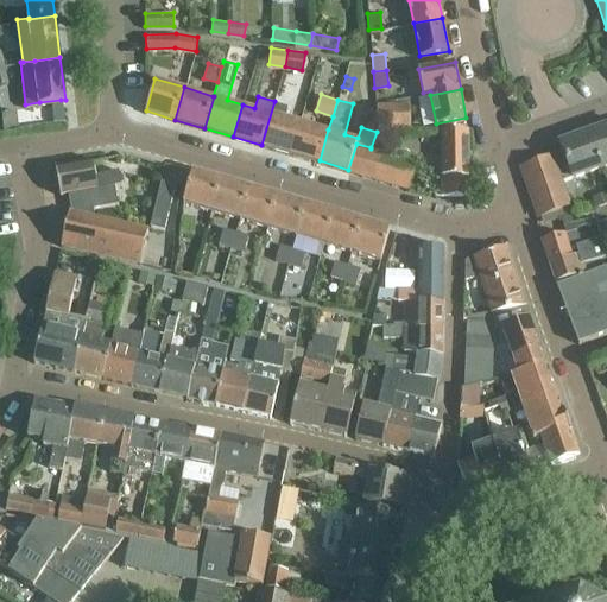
[(274,101),(261,145),(290,153),(299,121),(284,116),(288,106),(274,101)]
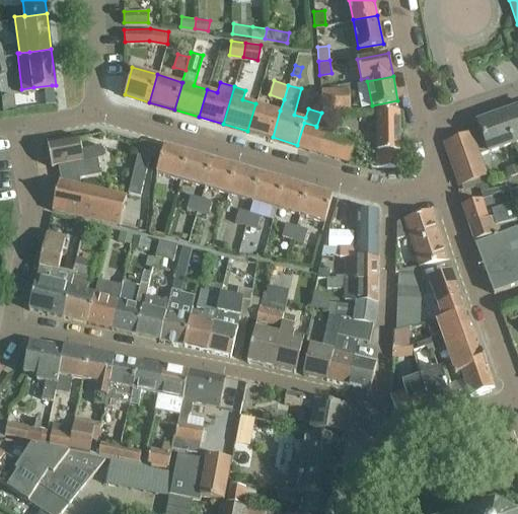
[(350,108),(350,89),(321,89),(321,108),(350,108)]
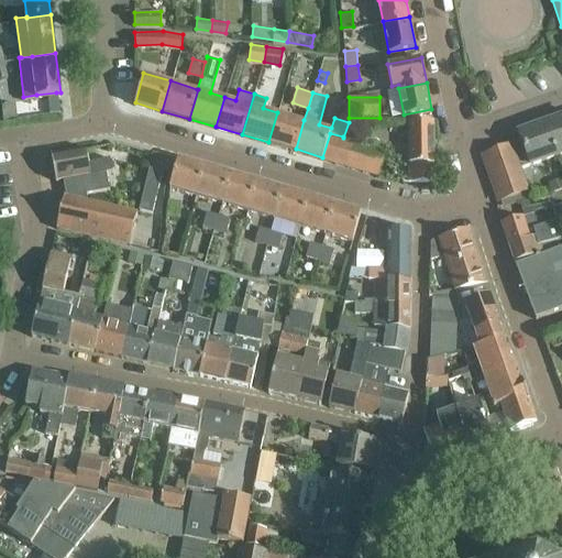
[(304,120),(277,112),(268,142),(296,149),(304,120)]
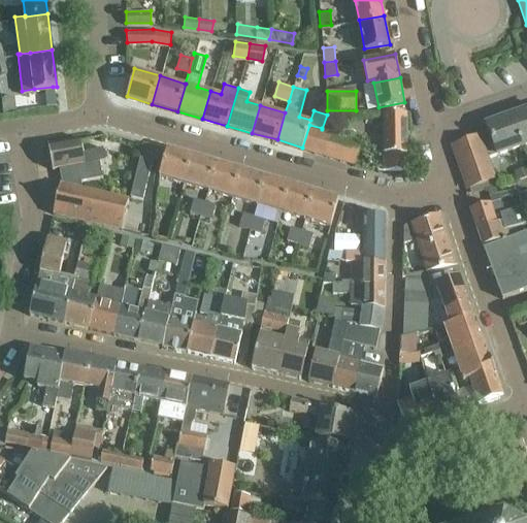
[(526,105),(512,112),(523,143),(526,142),(526,105)]
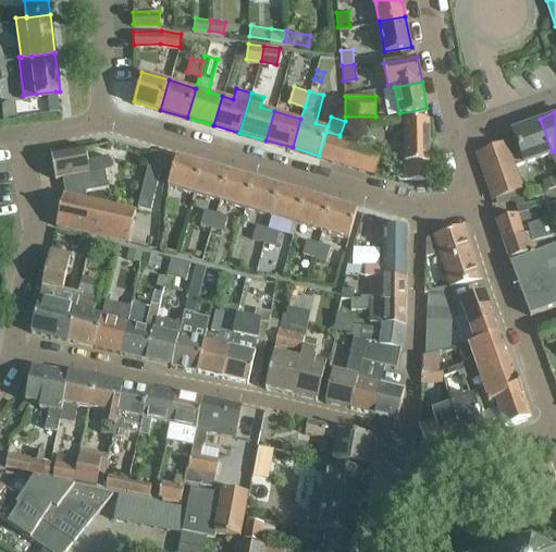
[(429,176),(429,159),(429,118),(405,118),(405,176),(429,176)]
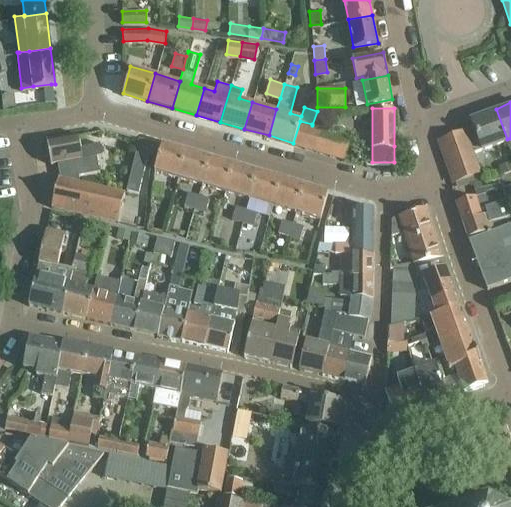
[(496,109),(459,122),(463,132),(465,131),(469,145),(472,152),(507,139),(496,109)]
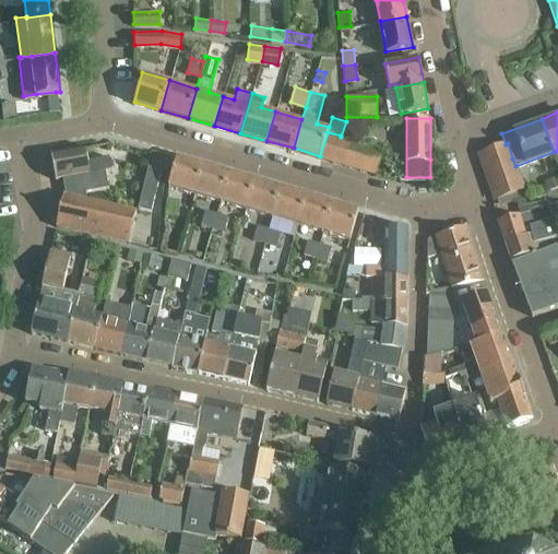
[(328,132),(320,156),(333,160),(341,136),(328,132)]
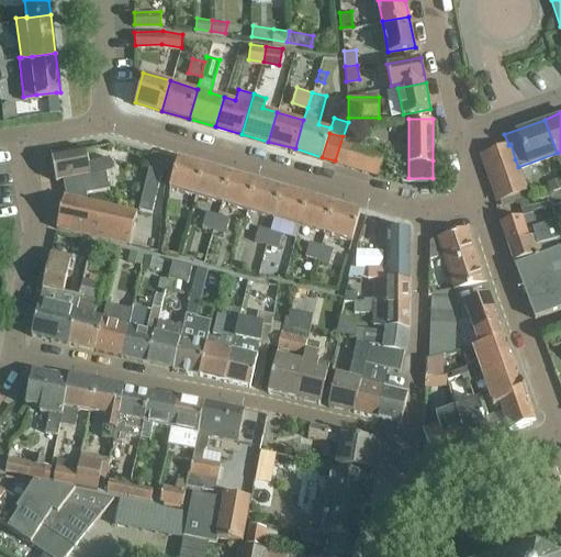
[(343,136),(335,160),(348,164),(356,141),(343,137),(343,136)]
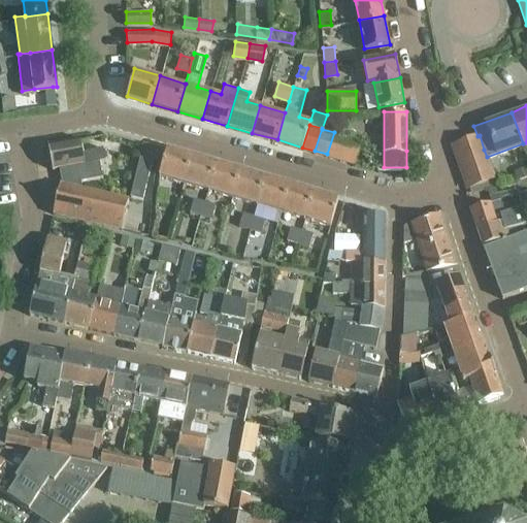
[(334,132),(327,154),(340,158),(348,136),(334,132)]
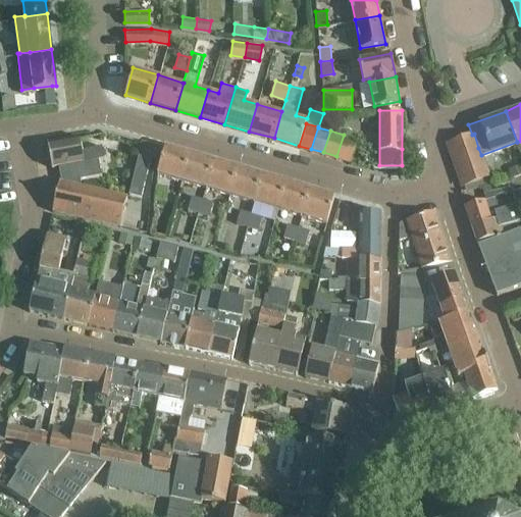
[(474,134),(472,135),(450,142),(449,142),(454,156),(478,148),(474,134)]
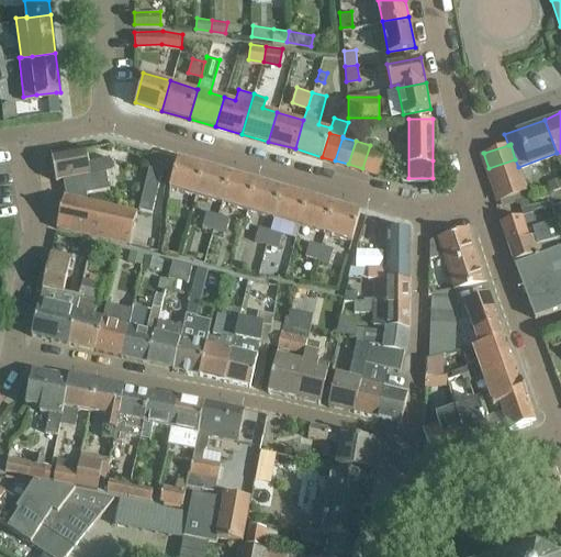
[(370,145),(362,168),(377,173),(384,149),(370,145)]
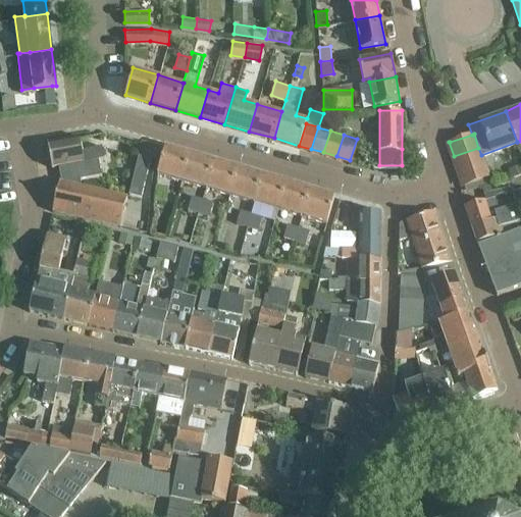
[(80,136),(47,142),(52,165),(55,165),(59,164),(62,179),(82,185),(81,177),(102,173),(99,157),(104,156),(102,145),(82,149),(80,136)]
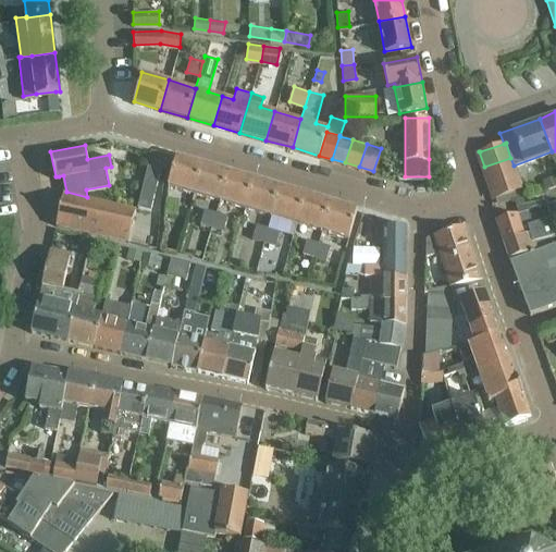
[(195,192),(204,162),(177,155),(168,184),(195,192)]
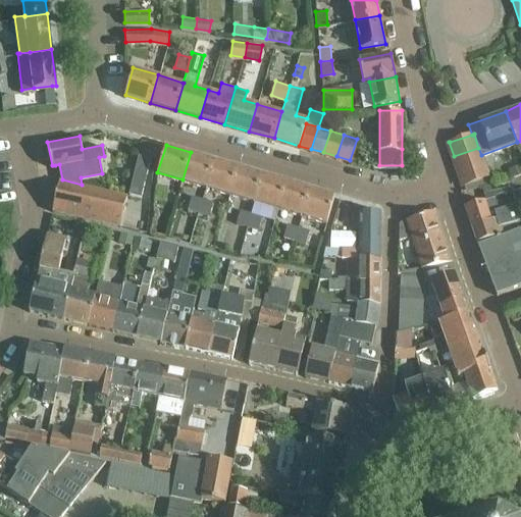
[(483,161),(478,148),(454,156),(459,170),(483,161)]
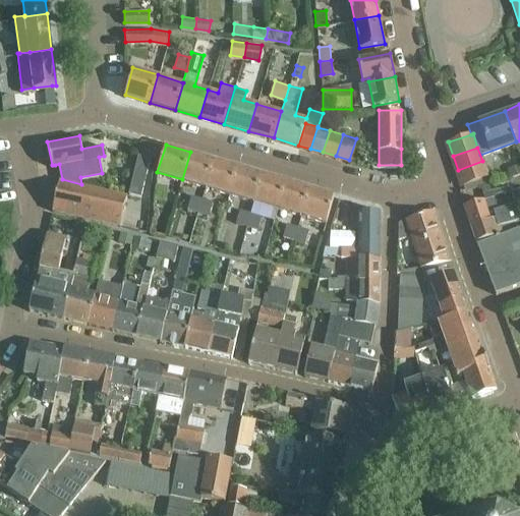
[(190,152),(182,179),(206,186),(214,159),(190,152)]
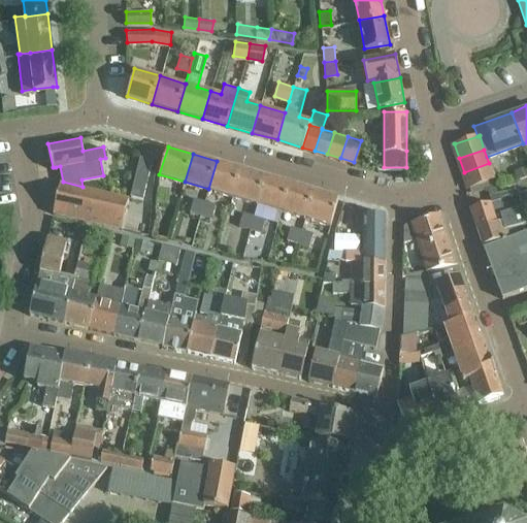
[(140,156),(131,195),(143,197),(153,159),(140,156)]
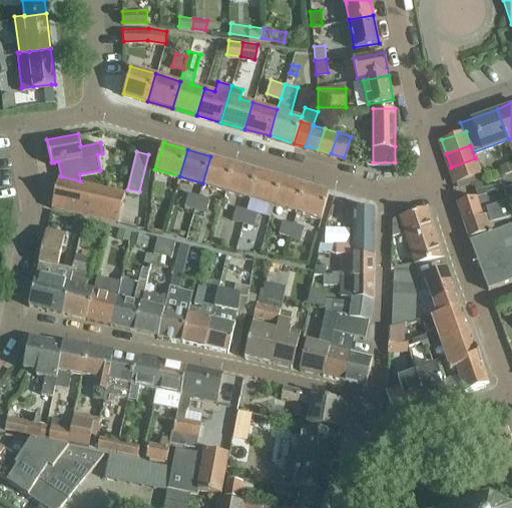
[(234,163),(210,156),(202,183),(226,190),(234,163)]
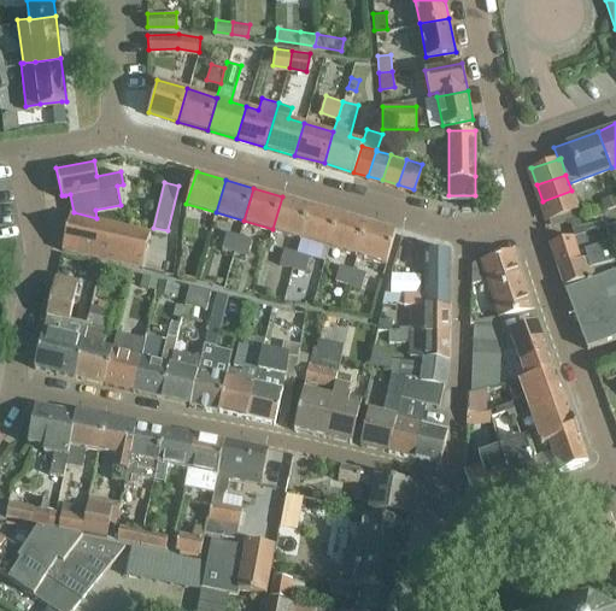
[(615,189),(600,195),(604,206),(615,200),(615,189)]
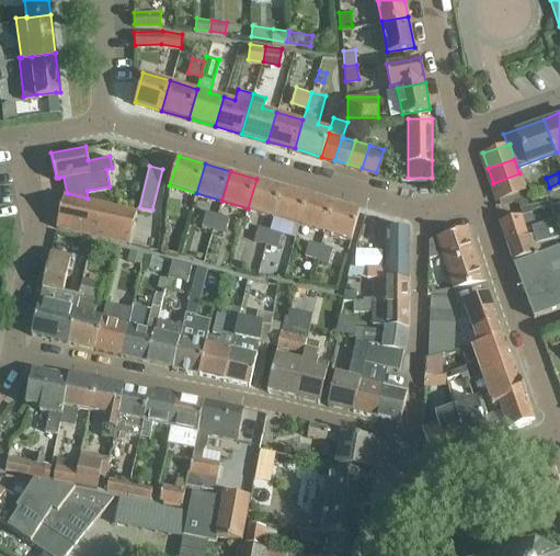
[(525,189),(520,173),(493,183),(499,199),(499,197),(524,189),(525,190),(525,189)]
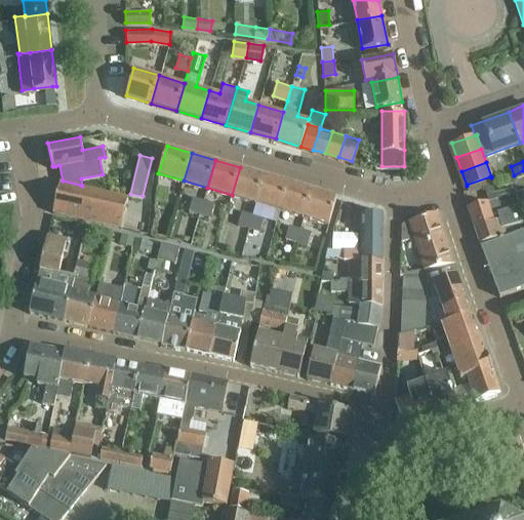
[(240,167),(232,195),(255,202),(264,174),(240,167)]
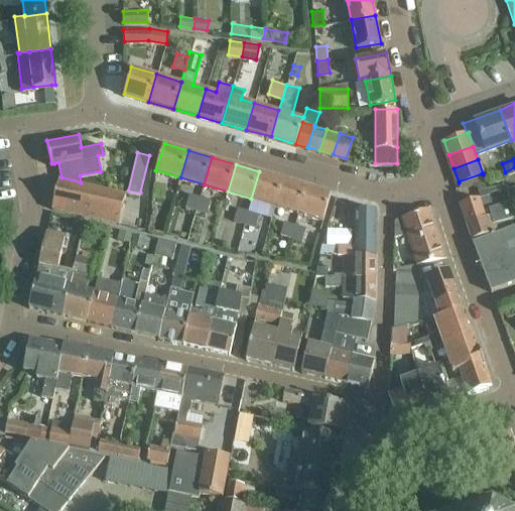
[(259,171),(251,199),(274,206),(282,177),(259,171)]
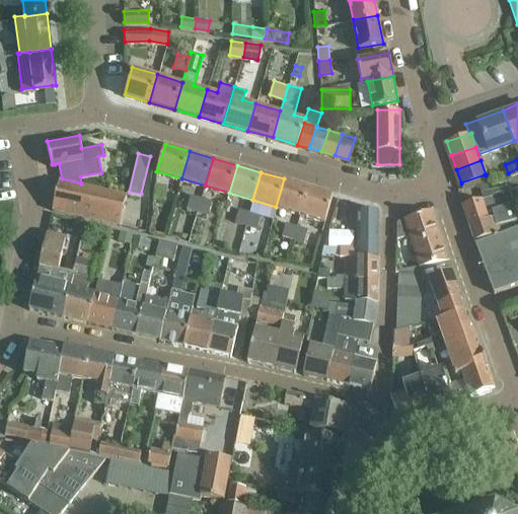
[(60,178),(53,206),(121,223),(128,196),(81,184),(62,178),(60,178)]
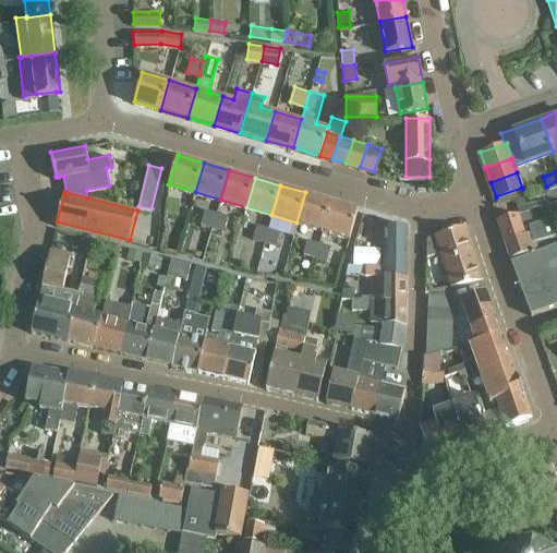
[(331,200),(305,192),(297,223),(323,230),(331,200)]
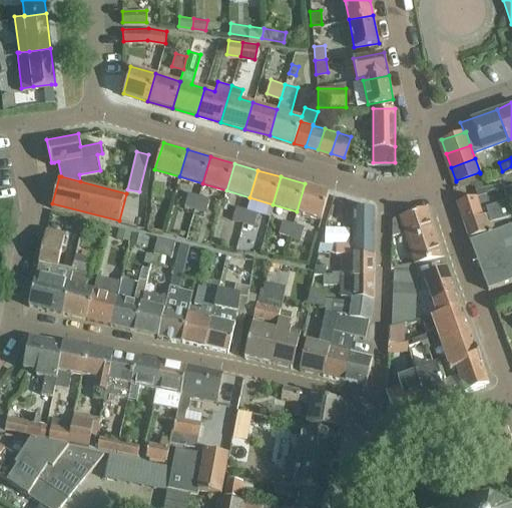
[(151,194),(162,196),(164,182),(152,181),(151,194)]
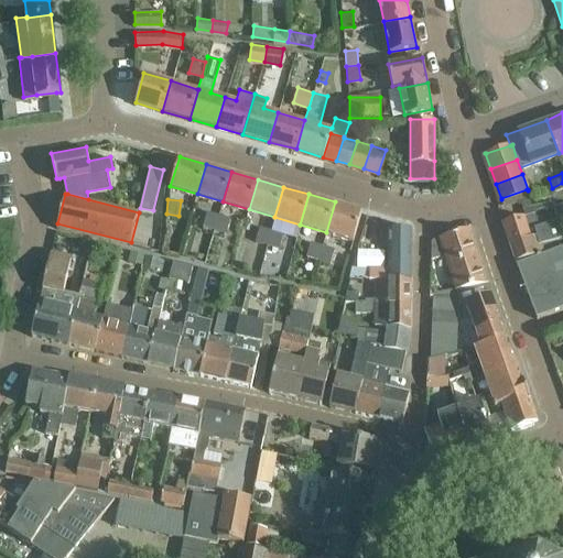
[(335,201),(326,232),(353,240),(361,210),(335,201)]
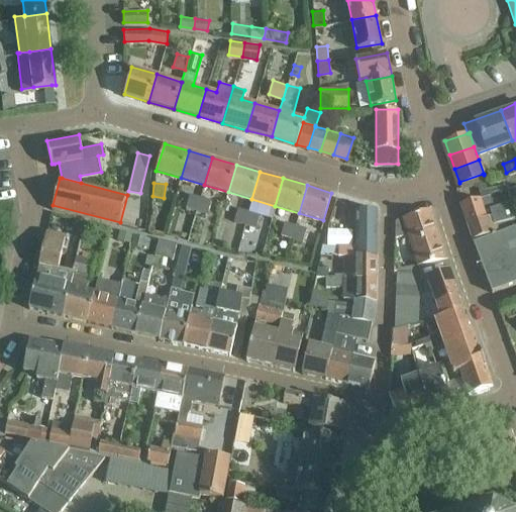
[(493,214),(495,223),(515,217),(507,189),(460,203),(467,222),(493,214)]
